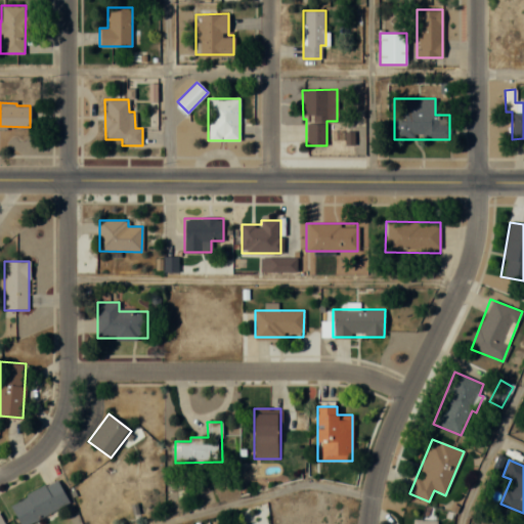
[(28,523),(69,505),(56,479),(9,503),(18,523),(28,523)]
